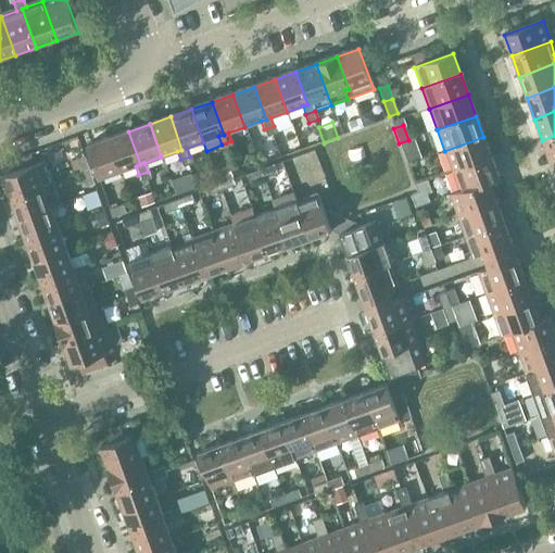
[(274,126),(264,129),(267,138),(277,135),(274,126)]
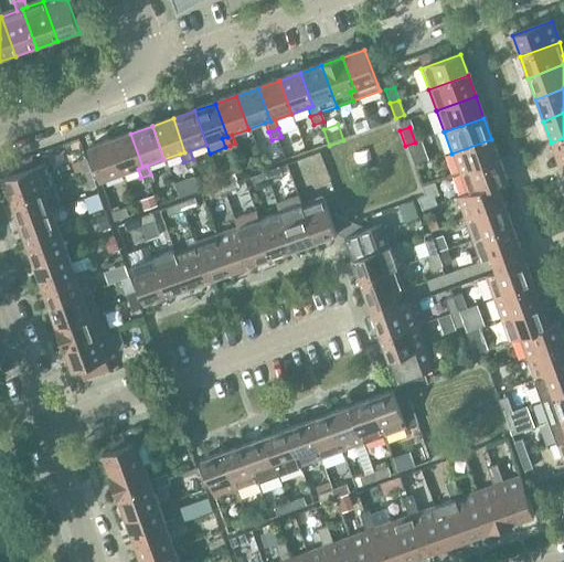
[(121,175),(138,169),(142,167),(130,134),(109,141),(121,175)]
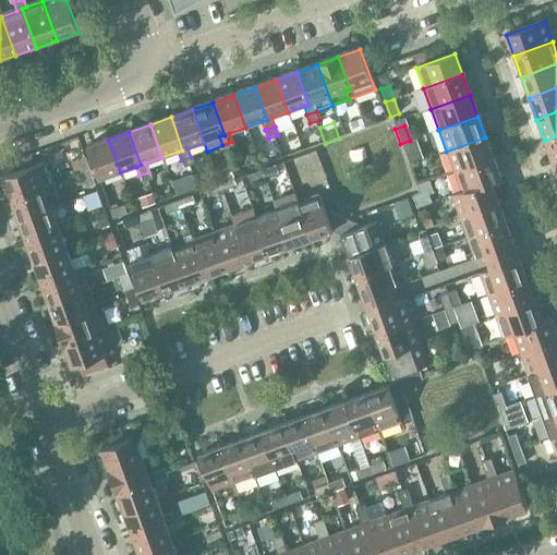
[(552,163),(556,160),(556,136),(544,141),(552,163)]
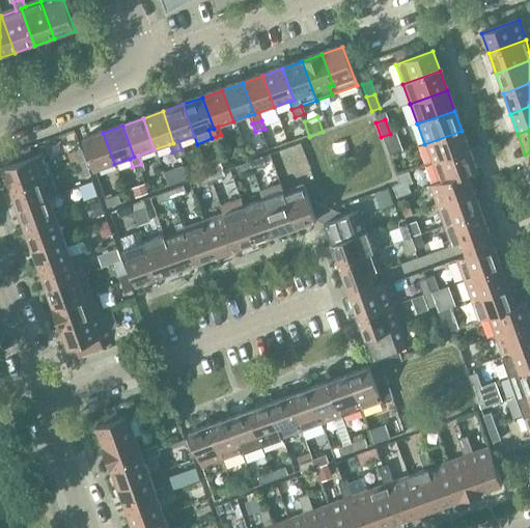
[(424,144),(431,164),(469,150),(462,131),(424,144)]
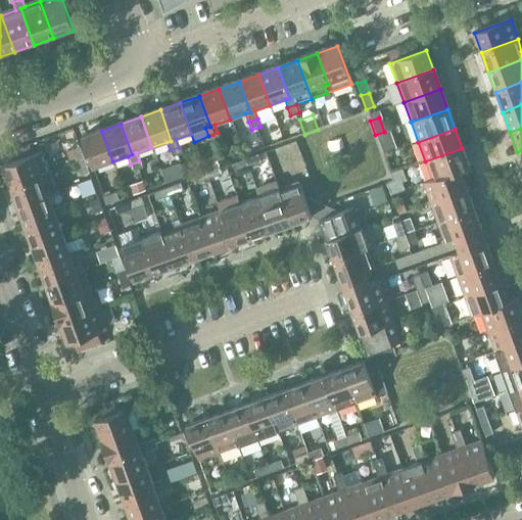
[(92,169),(112,161),(101,131),(81,138),(92,169)]
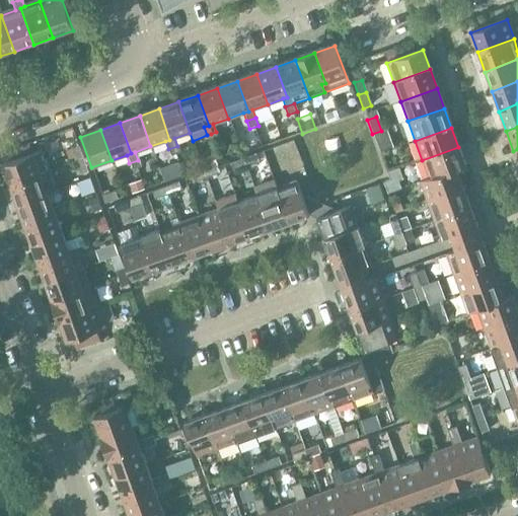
[(381,131),(372,134),(379,152),(387,150),(381,131)]
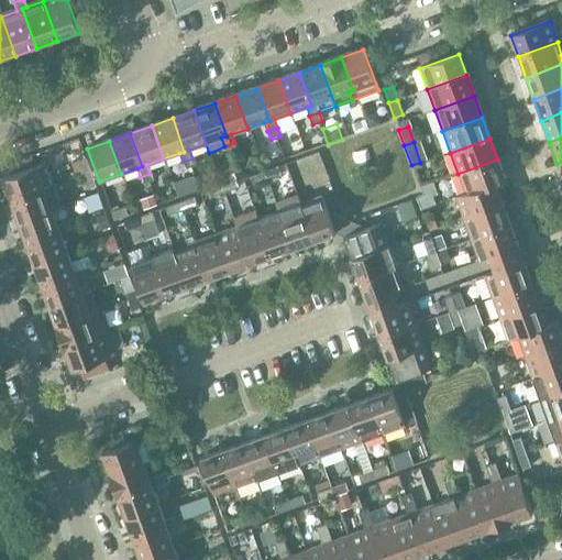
[(234,143),(229,145),(232,154),(238,152),(234,143)]
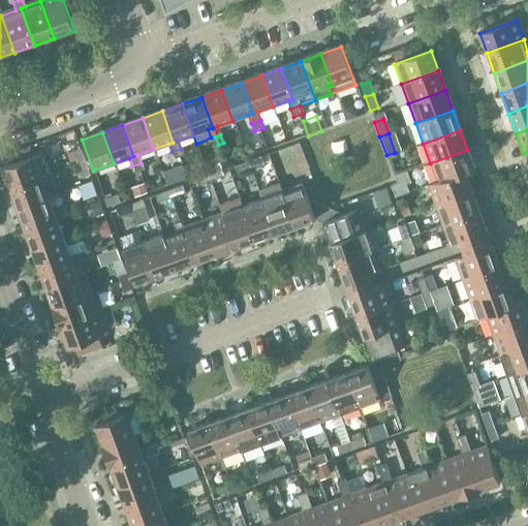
[(181,149),(172,152),(175,160),(184,157),(181,149)]
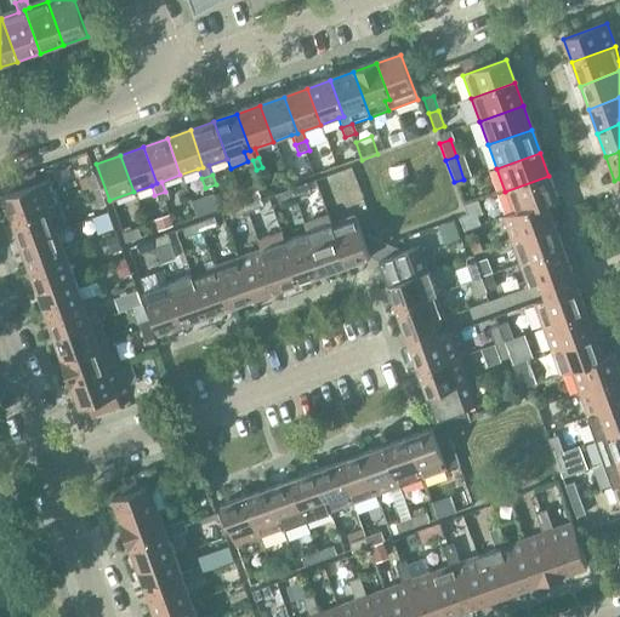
[(85,178),(91,194),(98,190),(94,176),(85,178)]
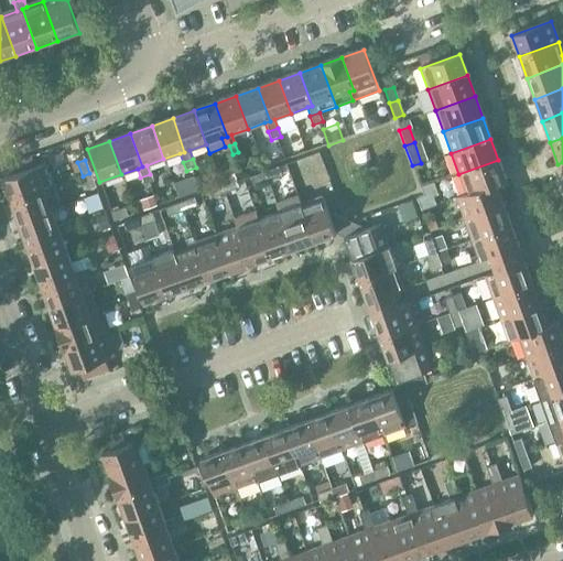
[(458,174),(466,195),(496,184),(496,186),(506,183),(498,160),(458,174)]
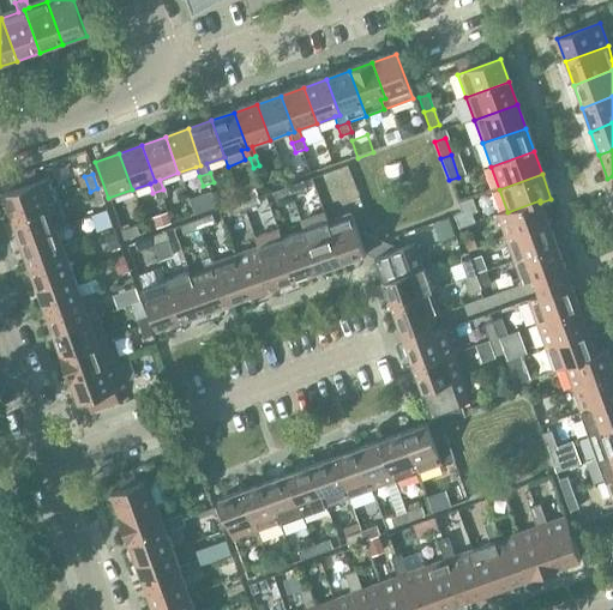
[(2,195),(11,219),(47,206),(49,212),(59,209),(49,179),(2,195)]
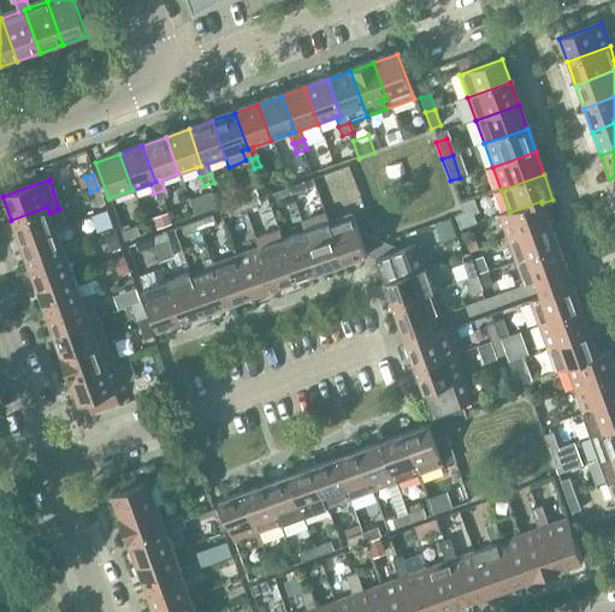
[(305,184),(289,190),(293,198),(307,194),(305,184)]
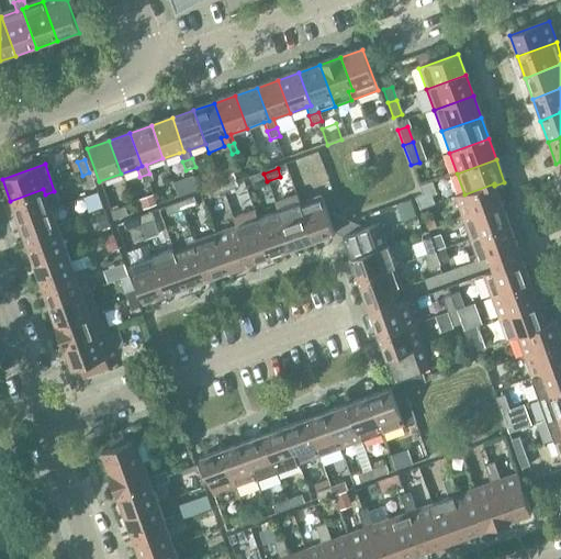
[(89,172),(82,176),(87,190),(94,187),(89,172)]
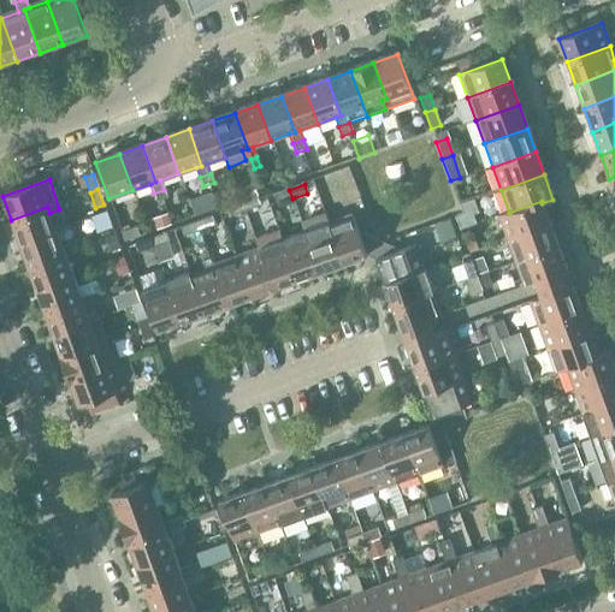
[(164,190),(153,194),(157,203),(167,200),(164,190)]
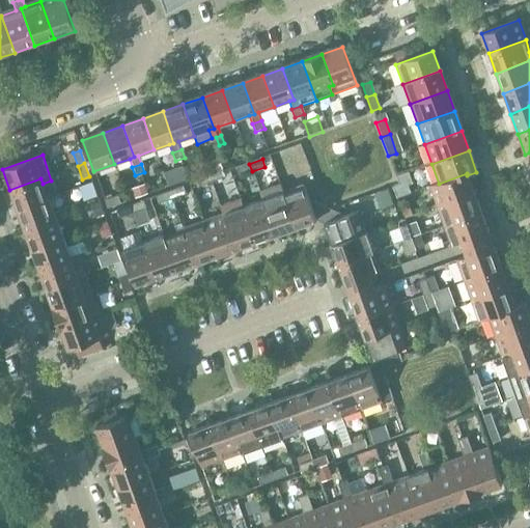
[(252,171),(249,164),(235,168),(239,176),(252,171)]
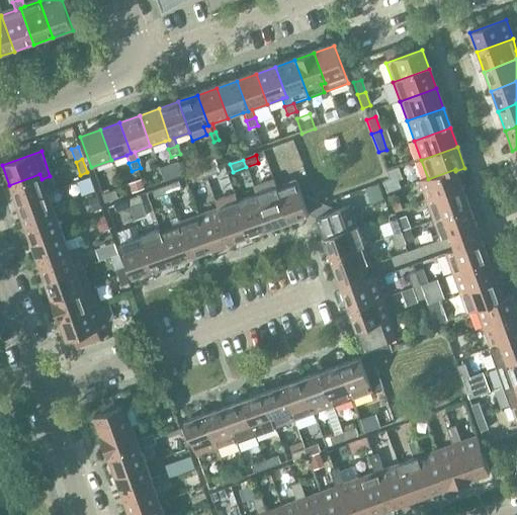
[(177,163),(159,170),(160,174),(163,183),(178,178),(182,176),(177,163)]
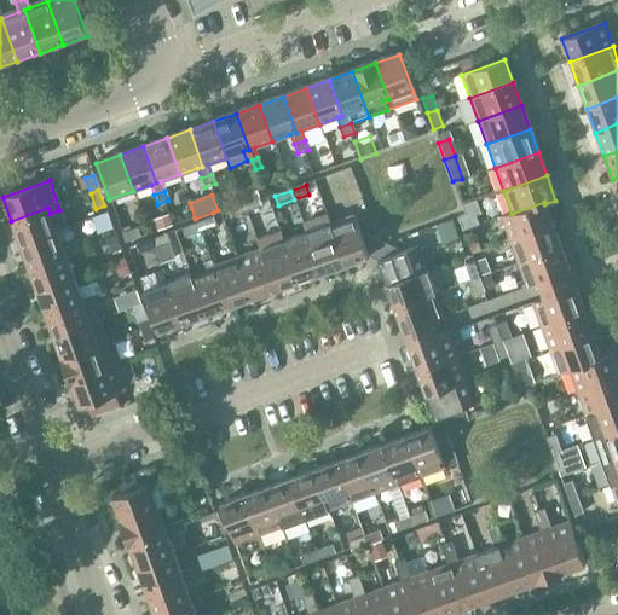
[(258,199),(243,204),(247,214),(261,208),(258,199)]
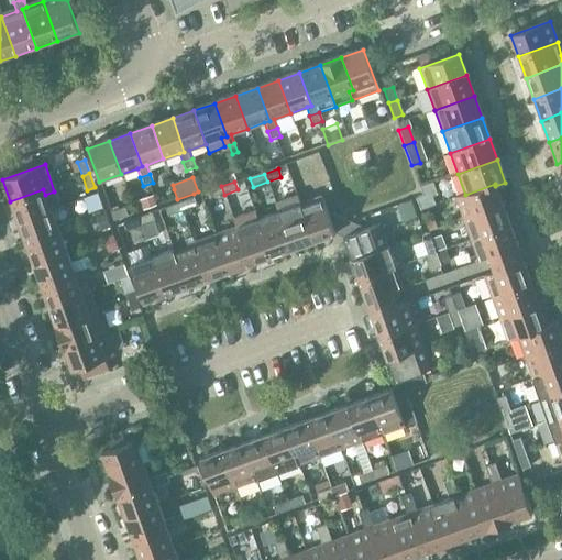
[(455,198),(463,220),(503,206),(495,186),(495,184),(465,195),(455,198)]
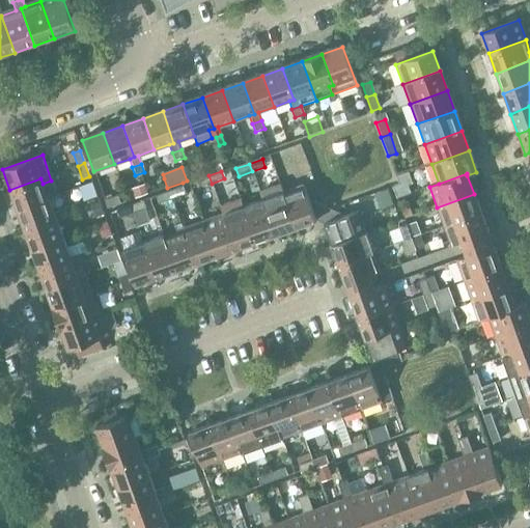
[(212,184),(208,175),(195,181),(197,189),(212,184)]
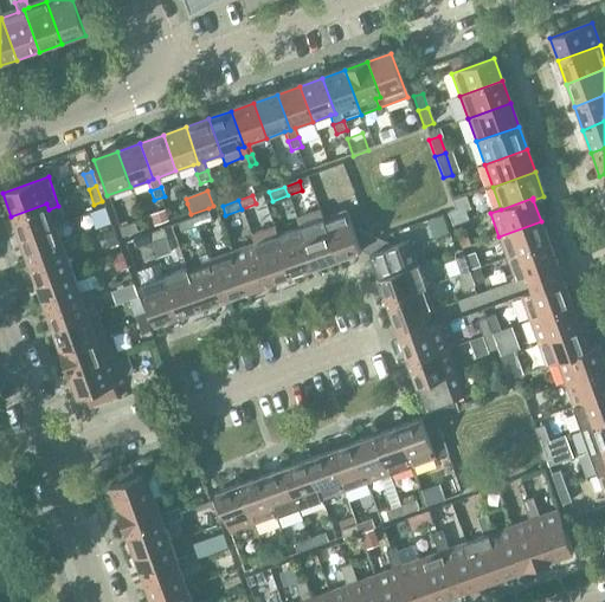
[(19,240),(55,227),(65,224),(58,206),(49,209),(46,204),(11,217),(19,240)]
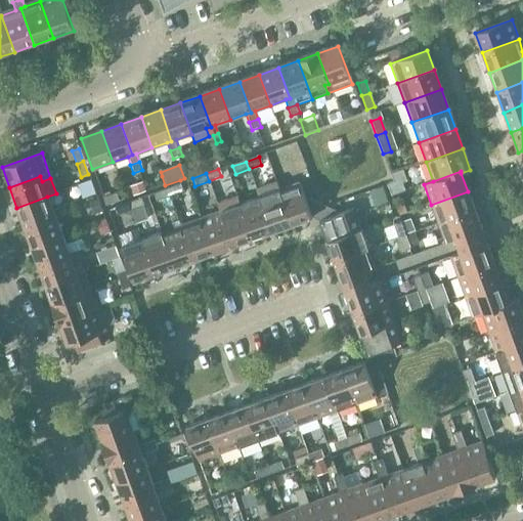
[(257,190),(260,199),(272,232),(292,225),(279,191),(276,183),(257,190)]
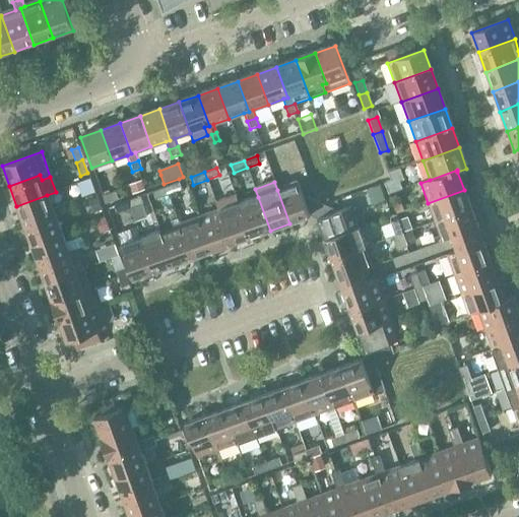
[(180,183),(166,188),(168,195),(183,190),(180,183)]
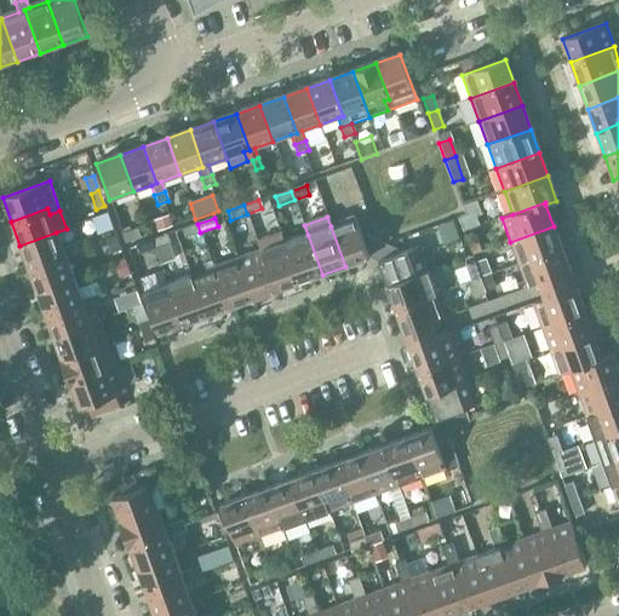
[(354,218),(331,226),(345,266),(368,258),(377,242),(366,236),(361,239),(354,218)]
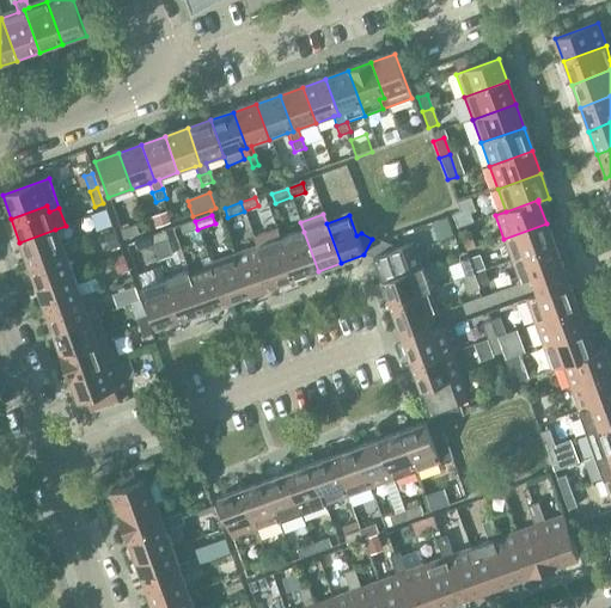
[(197,229),(195,221),(181,227),(184,235),(197,229)]
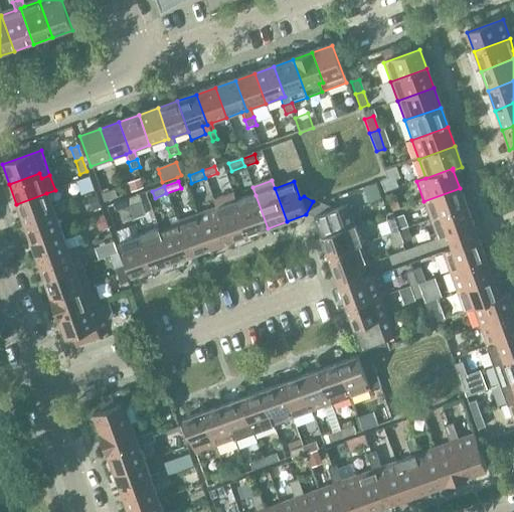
[(423,201),(431,221),(467,208),(460,188),(423,201)]
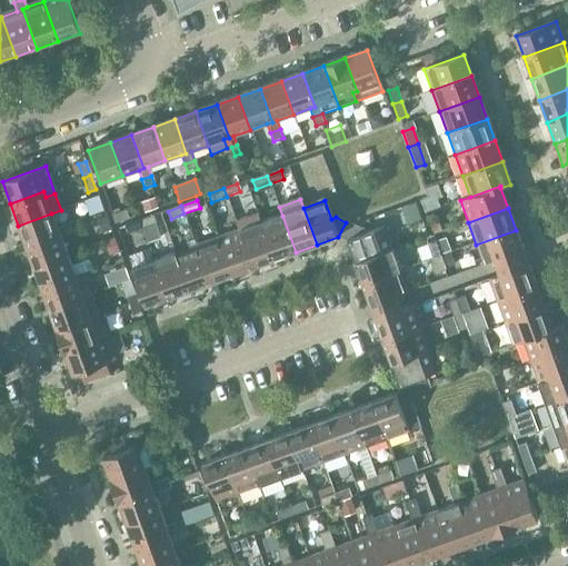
[(127,210),(111,217),(115,225),(130,219),(127,210)]
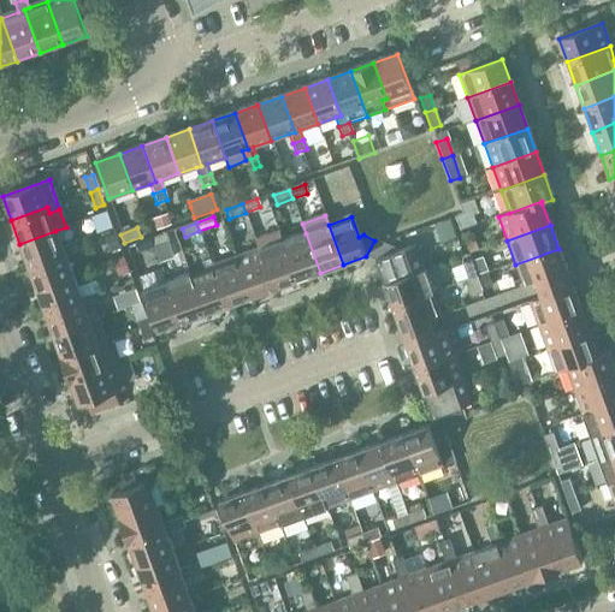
[(19,244),(28,267),(64,254),(66,259),(75,255),(71,245),(63,249),(55,231),(19,244)]
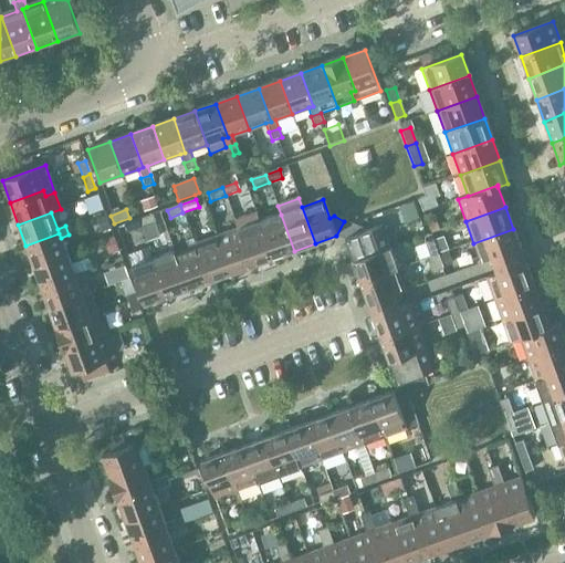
[(234,221),(238,230),(251,267),(272,259),(259,222),(255,214),(234,221)]
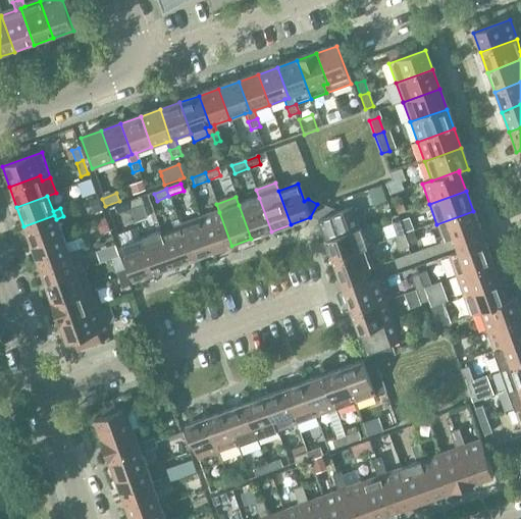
[(259,198),(239,205),(251,239),(271,231),(259,198)]
